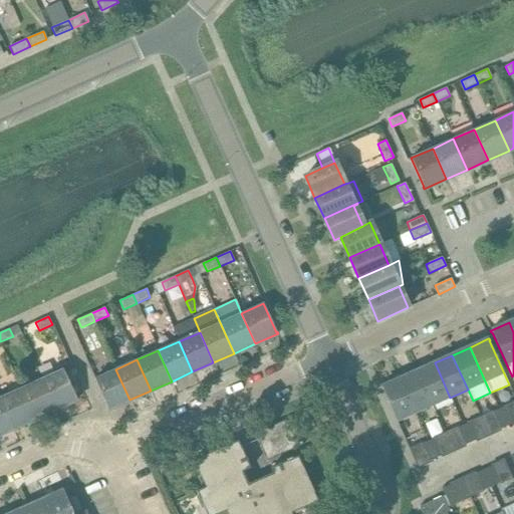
[(450,398),(435,362),(417,370),(433,406),(450,398)]
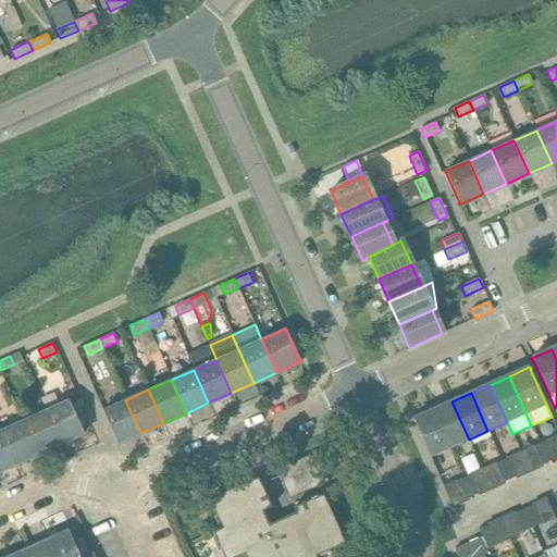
[(45,411),(59,444),(83,434),(67,400),(45,411)]
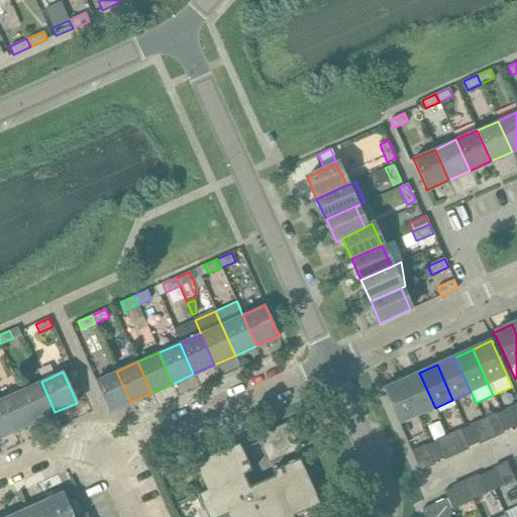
[(116,372),(95,381),(106,406),(108,410),(107,410),(108,412),(109,412),(130,402),(116,372)]
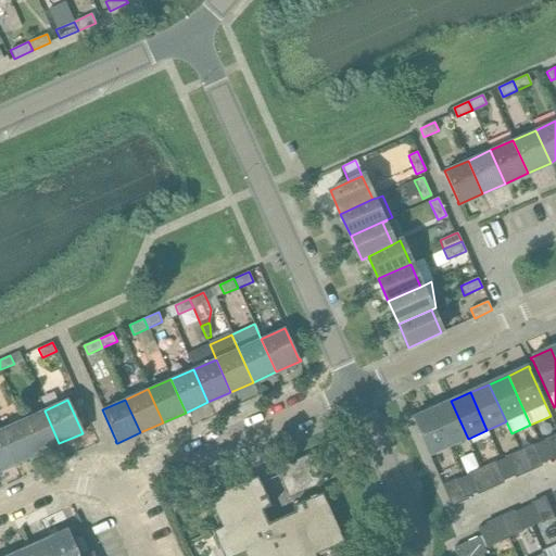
[(451,401),(432,409),(449,447),(468,439),(451,401)]
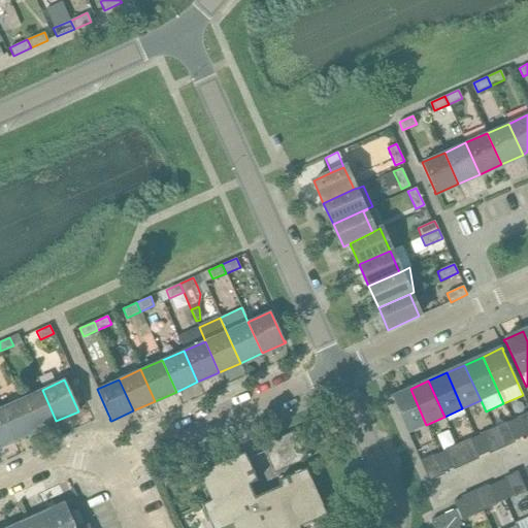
[(426,425),(410,389),(390,398),(391,400),(392,399),(407,433),(426,425)]
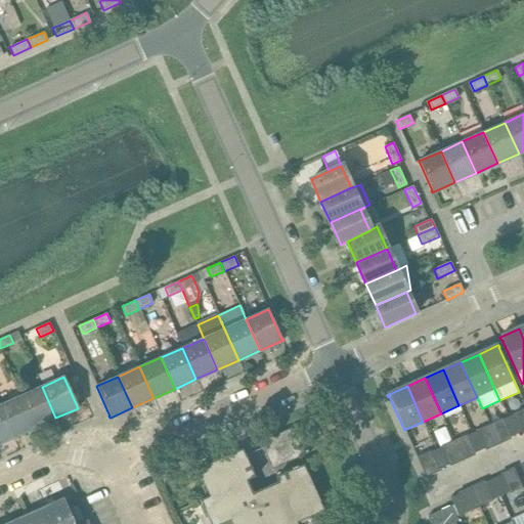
[(20,396),(35,428),(55,418),(42,387),(20,396)]
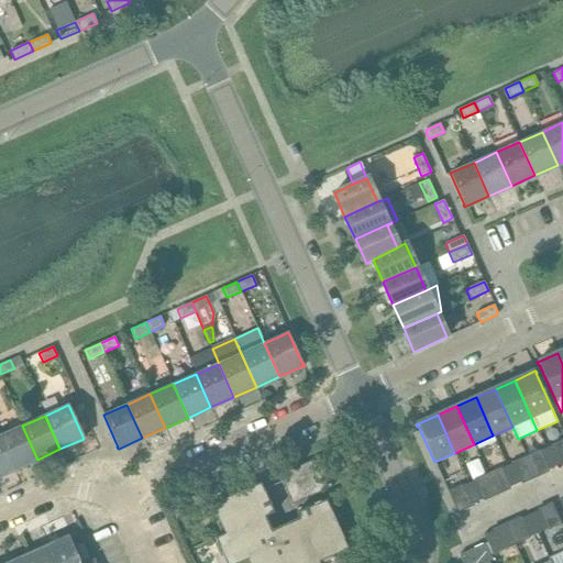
[(37,460),(22,426),(0,435),(0,437),(14,470),(37,460)]
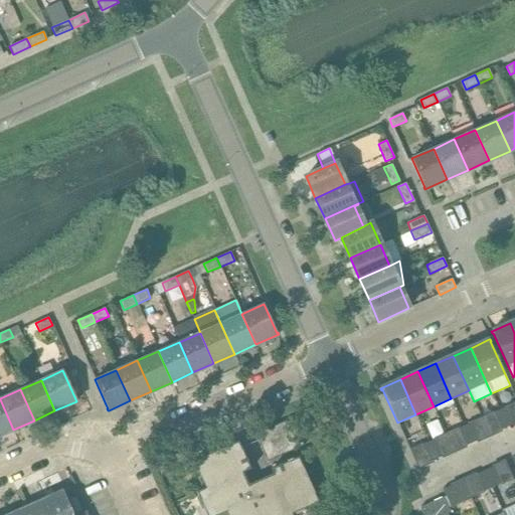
[(0,435),(13,430),(0,399),(0,435)]
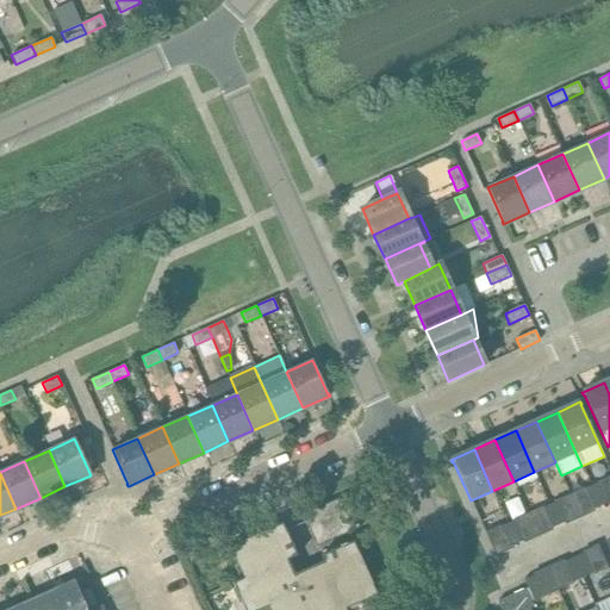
[(597,483),(590,486),(599,506),(607,504),(597,483)]
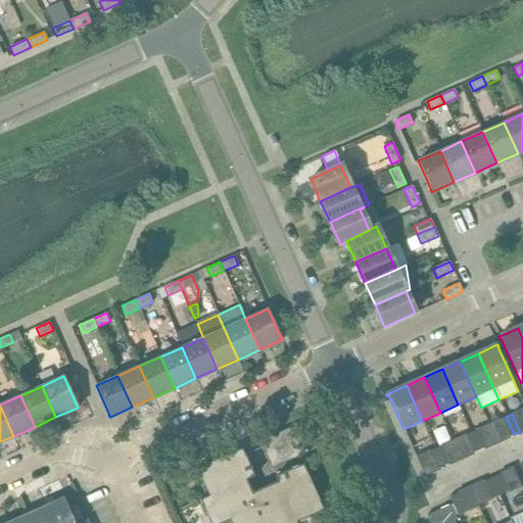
[(514,434),(506,417),(502,419),(509,436),(514,434)]
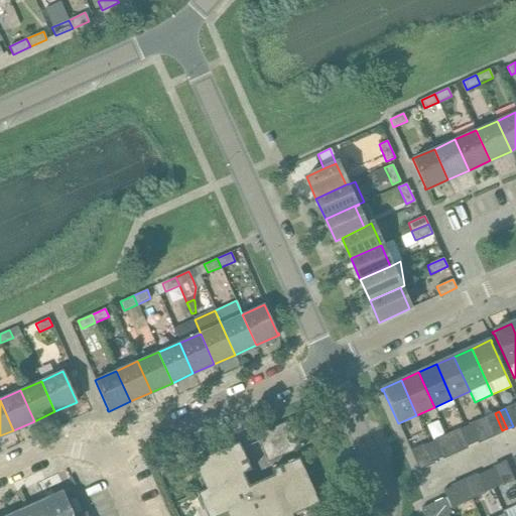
[(292,418),(255,435),(267,463),(304,446),(292,418)]
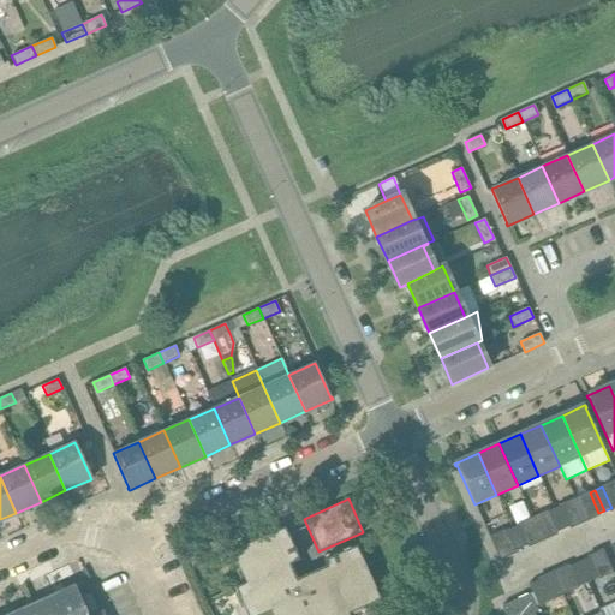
[(560,506),(553,509),(562,530),(569,527),(560,506)]
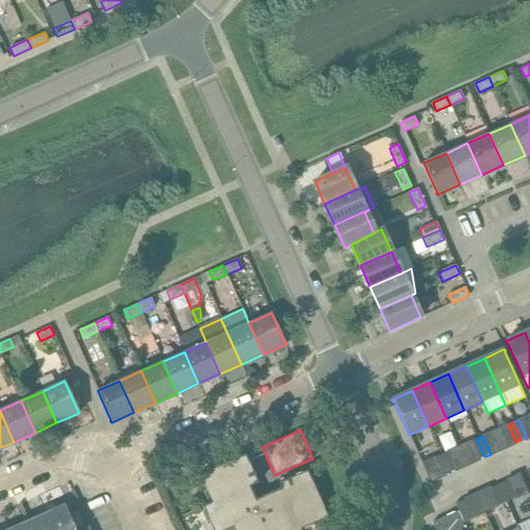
[(484,457),(476,439),(472,441),(479,459),(484,457)]
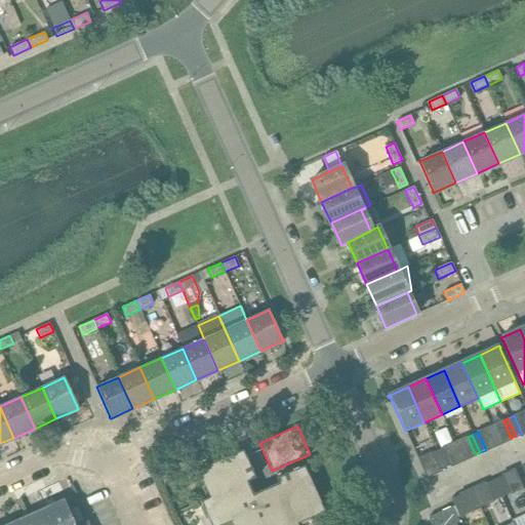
[(442,448),(436,450),(444,469),(450,466),(442,448)]
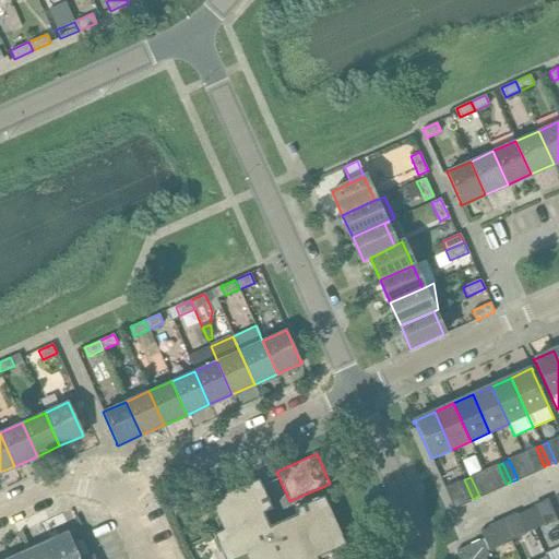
[(272,509),(259,479),(210,501),(223,530),(262,513),(272,509)]
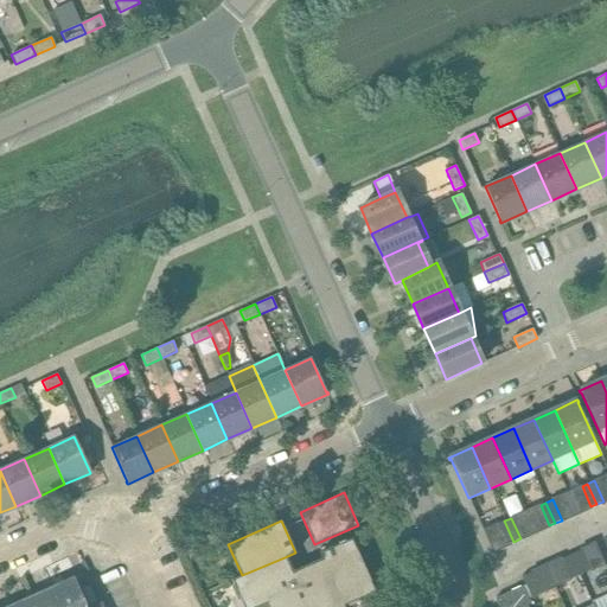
[(513,542),(504,521),(499,523),(508,544),(513,542)]
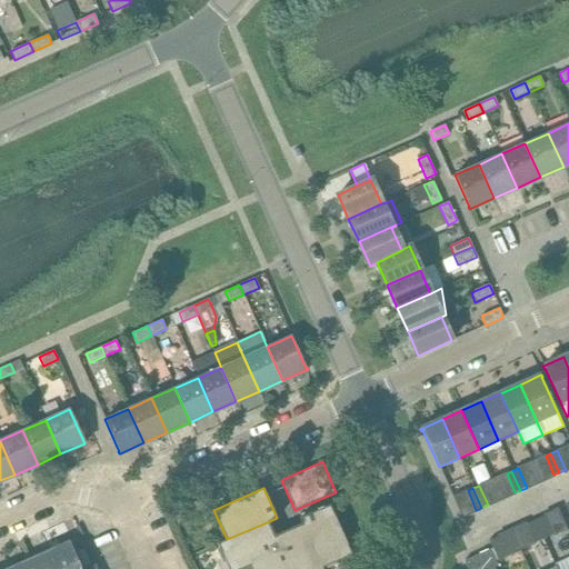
[(322,568),(351,555),(329,505),(299,519),(301,525),(322,568)]
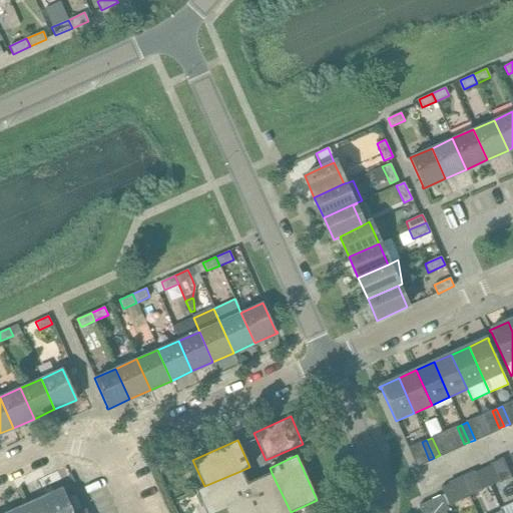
[(481,469),(489,486),(497,483),(490,465),(481,469)]
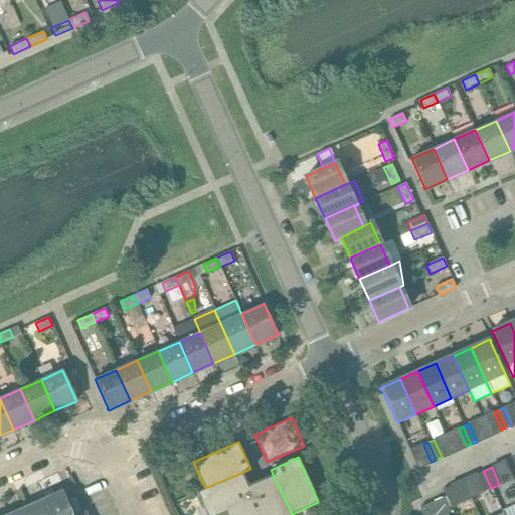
[(484,492),(491,488),(483,471),(476,474),(484,492)]
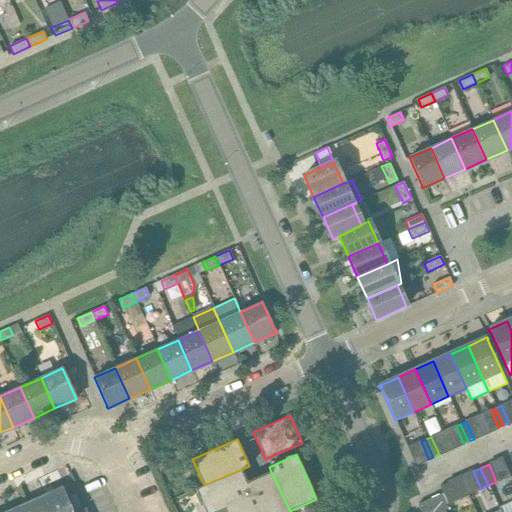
[(204,485),(195,489),(205,511),(217,511),(225,509),(252,496),(246,483),(240,470),(204,485)]
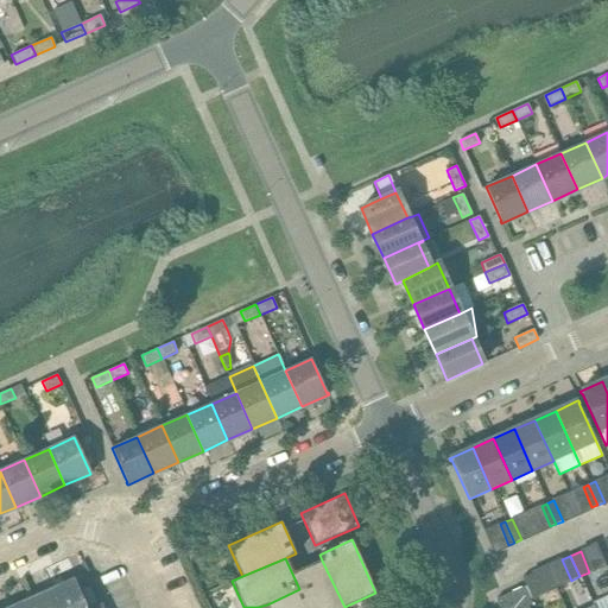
[(292,574),(299,589),(306,607),(344,607),(322,561),(292,574)]
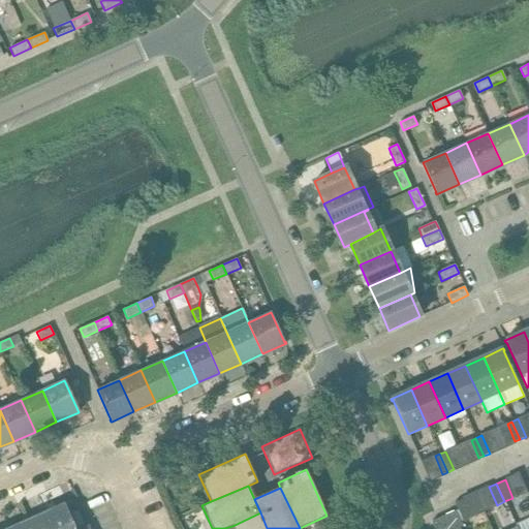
[(454,502),(457,510),(462,521),(470,517),(462,499),(454,502)]
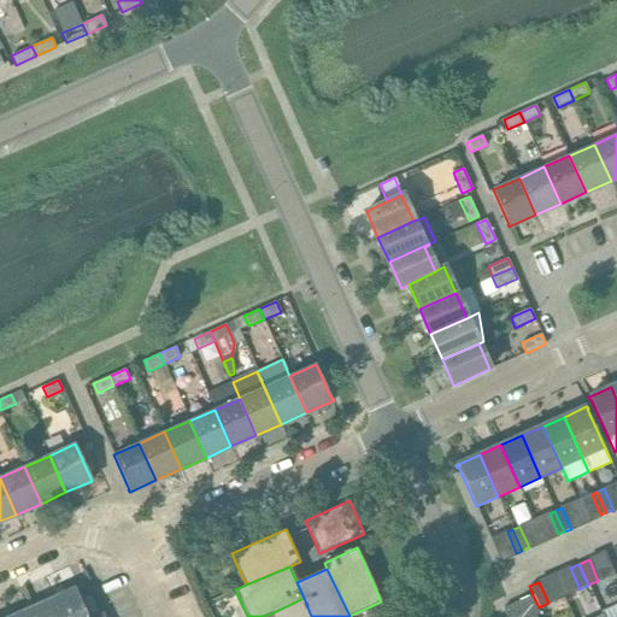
[(53,599),(62,616),(106,616),(104,611),(92,616),(88,616),(77,591),(78,591),(77,588),(53,599)]
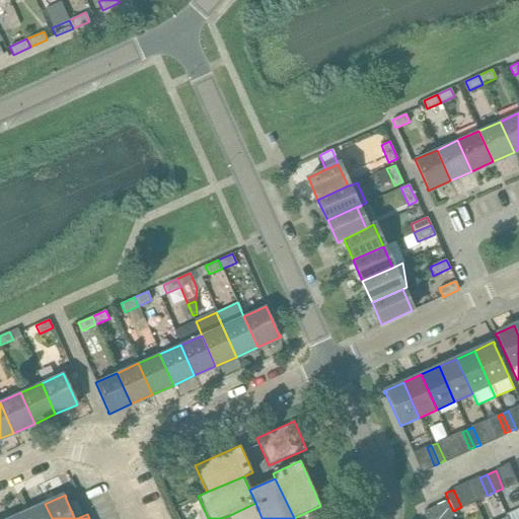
[(426,518),(447,518),(455,515),(453,511),(448,501),(423,511),(426,518)]
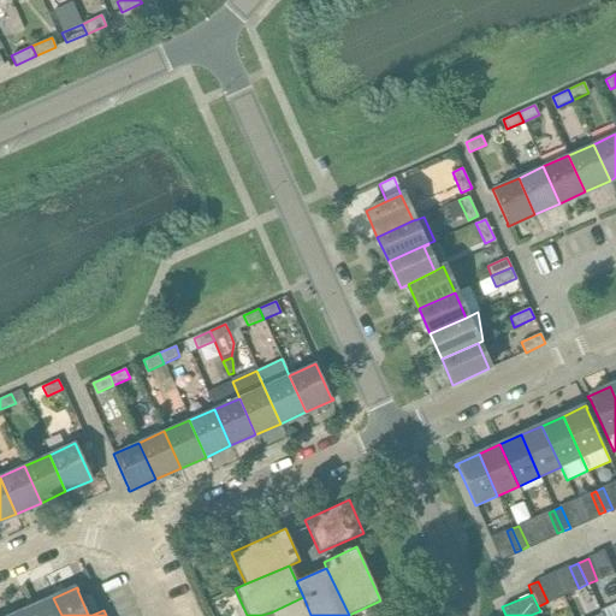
[(271,612),(272,615),(311,615),(303,597),(271,612)]
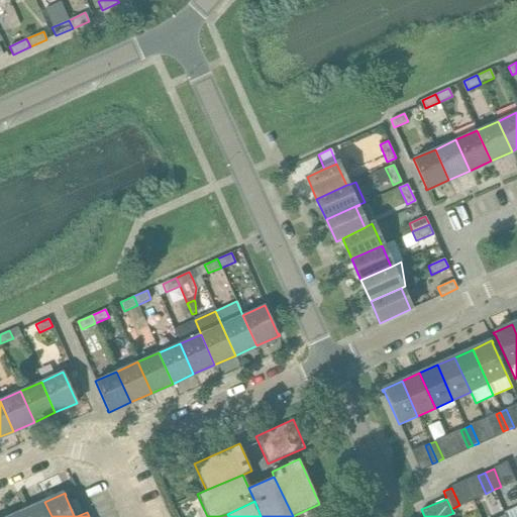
[(30,516),(52,516),(44,502),(27,510),(30,516)]
